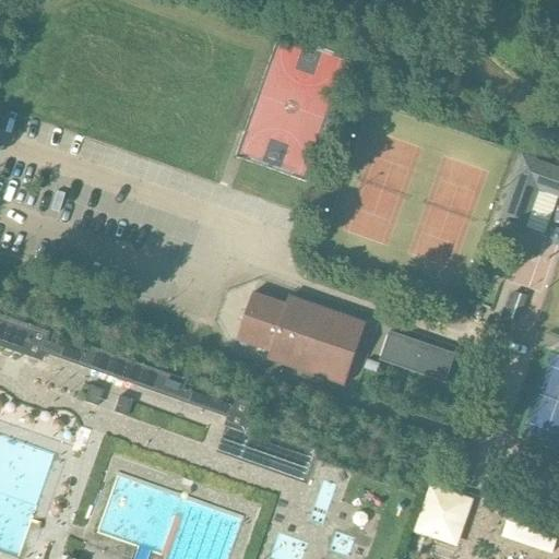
[(521,164),(501,218),(526,228),(546,235),(552,216),(558,198),(558,169),(528,158),(525,166),(521,164)]
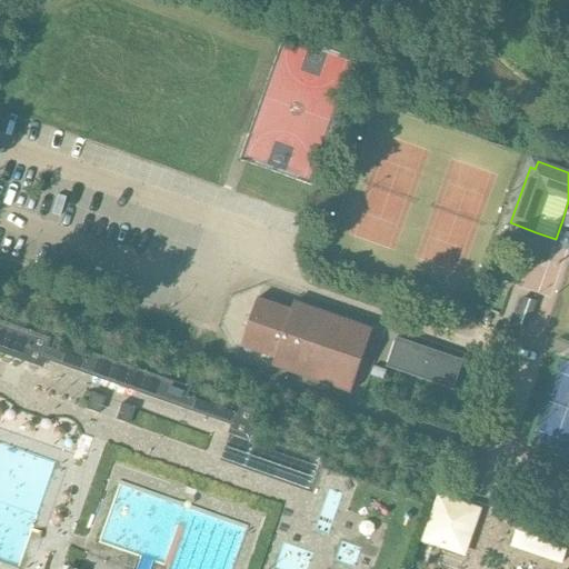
[(276,359),(272,366),(351,393),(373,330),(295,303),(291,310),(258,299),(241,347),(276,359)]
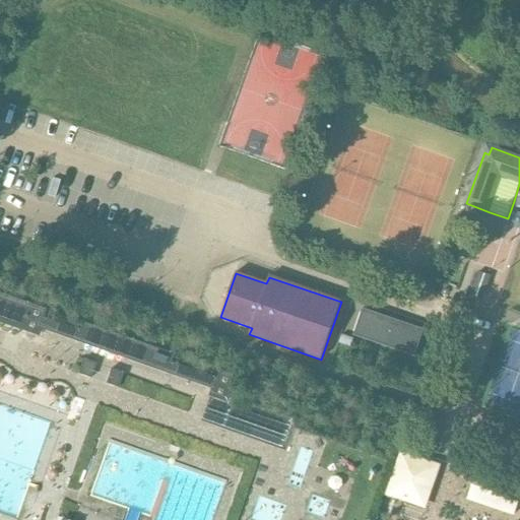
[(0,294),(0,320),(22,328),(21,331),(37,336),(40,328),(211,389),(209,397),(224,403),(234,376),(218,371),(215,379),(171,364),(173,354),(82,323),(79,331),(43,318),(46,310),(0,294)]
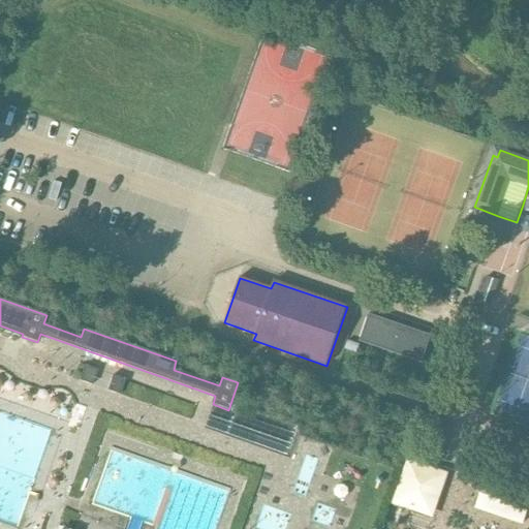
[(369,315),(360,342),(422,364),(431,337),(369,315)]
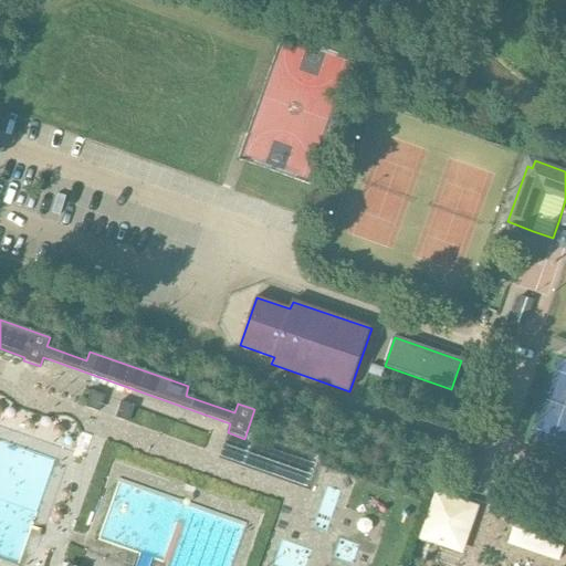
[(255,352),(253,357),(266,362),(268,356),(255,352)]
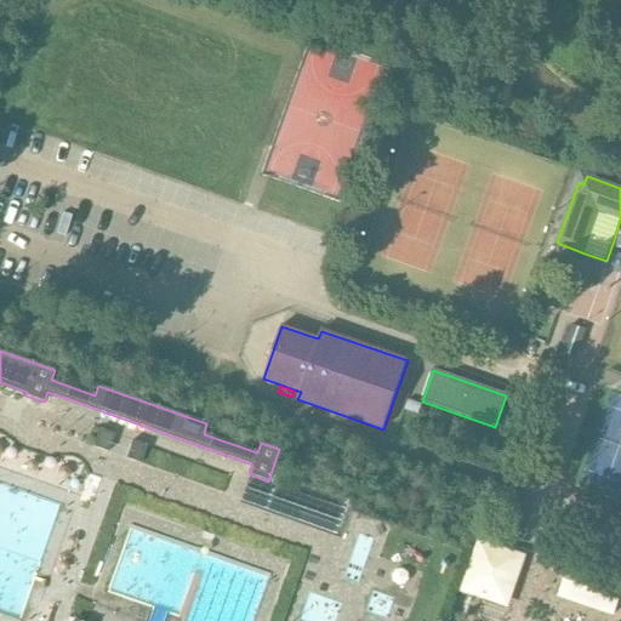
[(408,400),(404,410),(419,415),(422,405),(408,400)]
